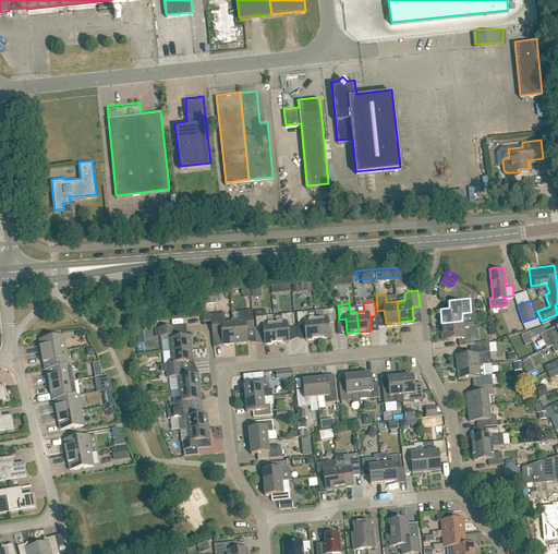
[(315,308),(316,316),(318,336),(329,335),(328,321),(335,320),(334,305),(315,308)]
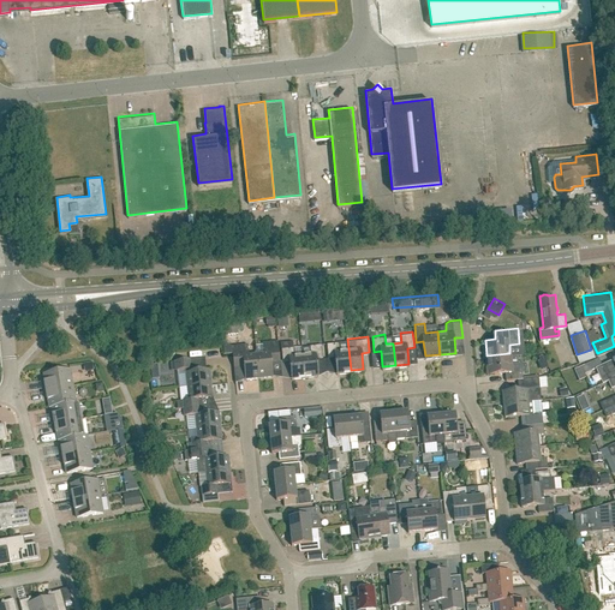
[(257,351),(260,375),(273,374),(272,360),(280,359),(278,338),(263,339),(264,346),(263,346),(264,351),(257,351)]
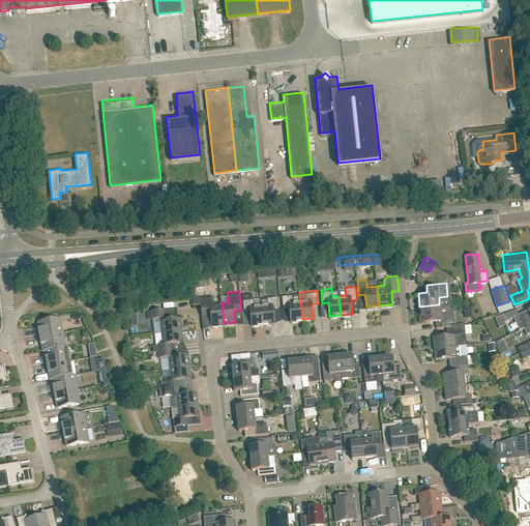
[(263,323),(261,304),(255,304),(253,292),(242,293),(244,311),(251,311),(252,324),(263,323)]
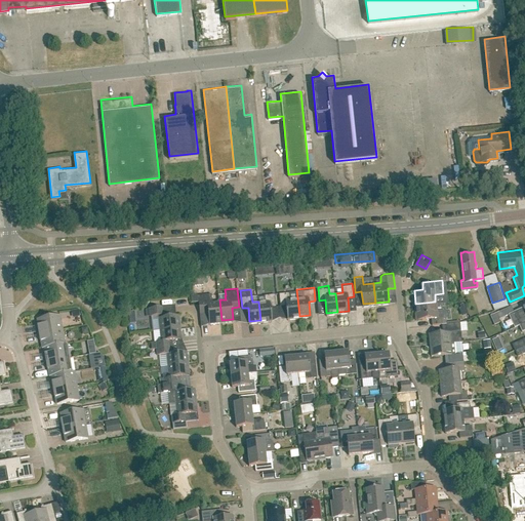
[(286,304),(288,317),(299,316),(297,297),(290,297),(290,290),(279,291),(281,304),(286,304)]
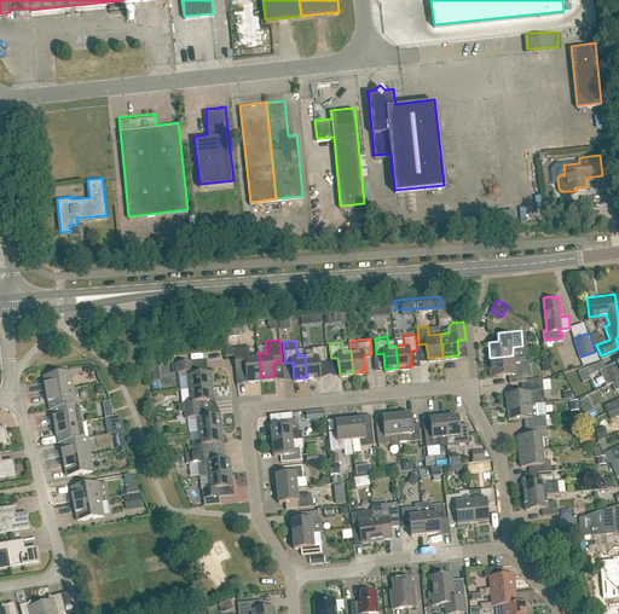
[(246,366),(247,378),(261,377),(259,353),(250,354),(250,351),(249,343),(233,345),(236,368),(246,366)]
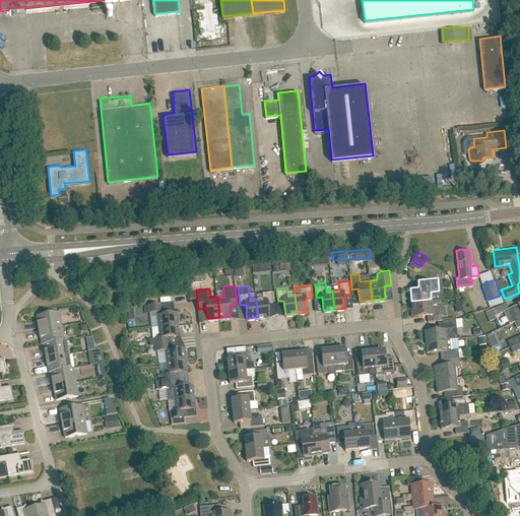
[(263,289),(263,298),(256,299),(258,317),(269,316),(267,303),(274,302),(272,288),(263,289)]
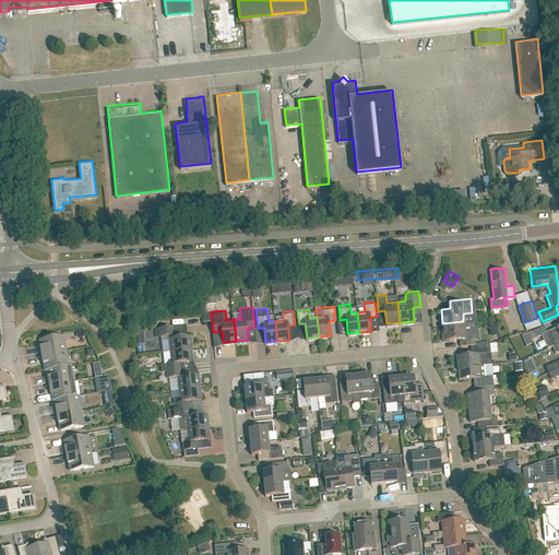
[(459,337),(460,344),(474,342),(475,342),(474,329),(464,330),(463,321),(442,323),(444,339),(459,337)]
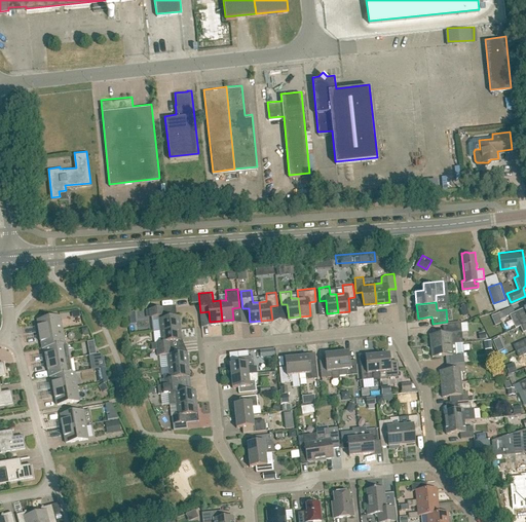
[(495,322),(501,320),(500,317),(515,309),(512,303),(491,312),(495,322)]
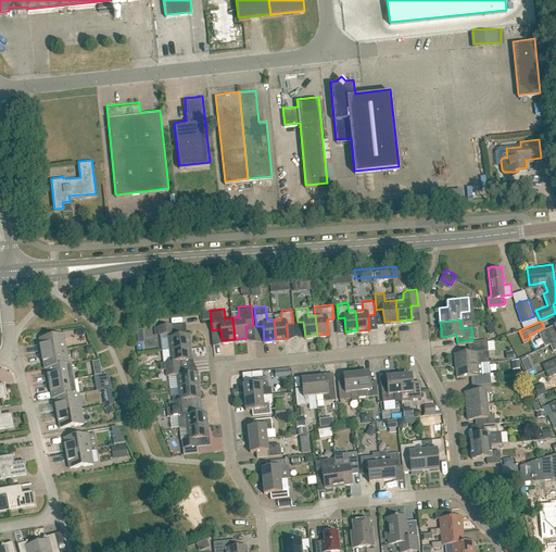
[(173,330),(173,322),(158,324),(159,333),(173,330)]
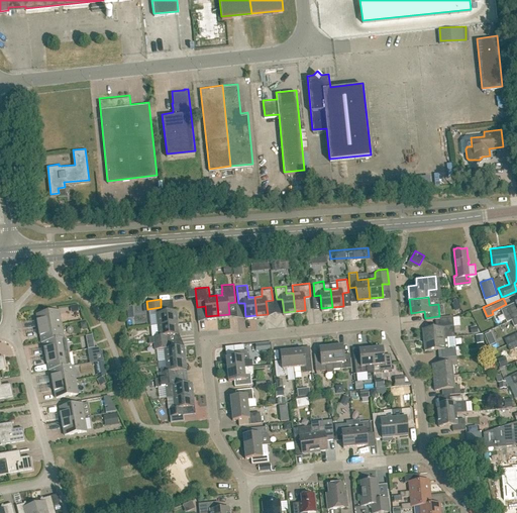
[(510,313),(512,318),(516,315),(516,299),(508,303),(512,312),(510,313)]
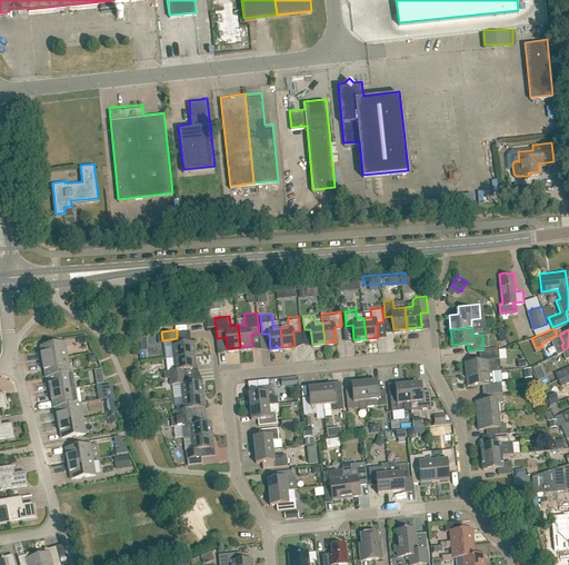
[(42,358),(67,355),(65,338),(40,343),(41,350),(42,358)]
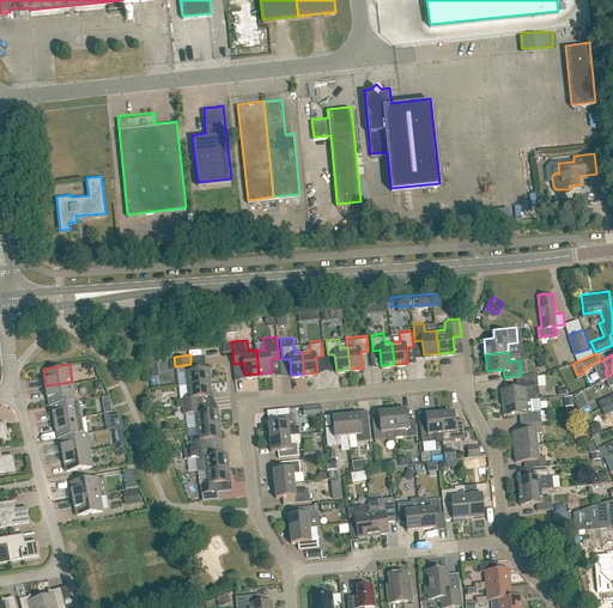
[(187,382),(210,378),(208,365),(186,368),(187,382)]
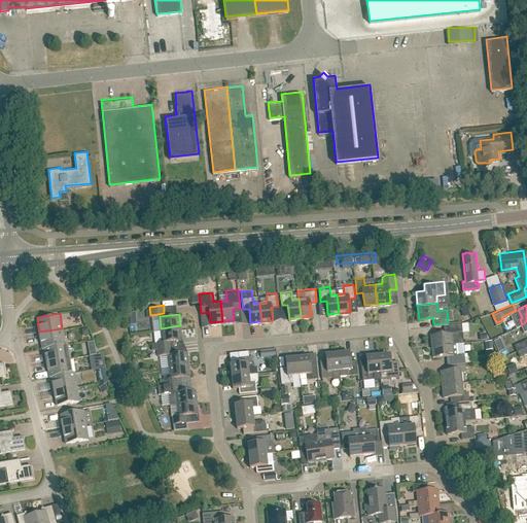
[(448,330),(430,333),(431,344),(460,341),(459,329),(462,329),(461,321),(448,322),(447,322),(448,330)]
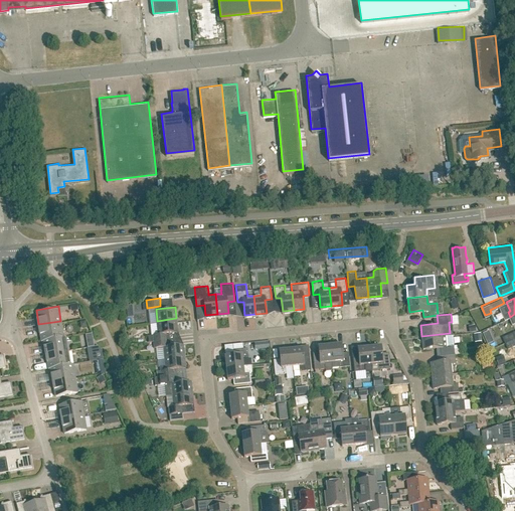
[(149,340),(154,339),(167,338),(166,332),(178,331),(176,318),(157,321),(158,332),(148,333),(149,340)]
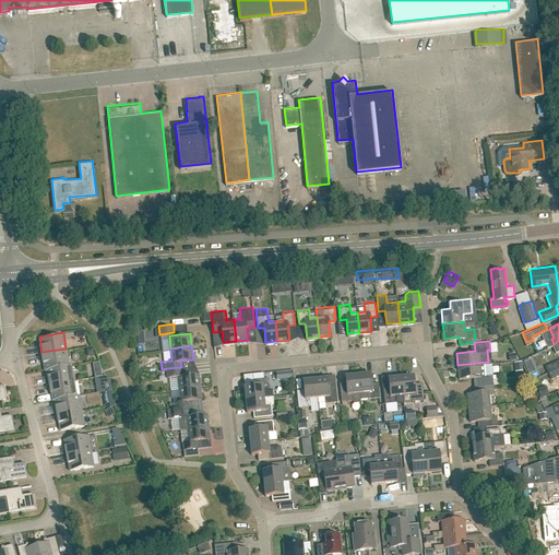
[(69,364),(69,363),(66,349),(42,352),(43,361),(44,361),(45,368),(47,367),(69,364)]
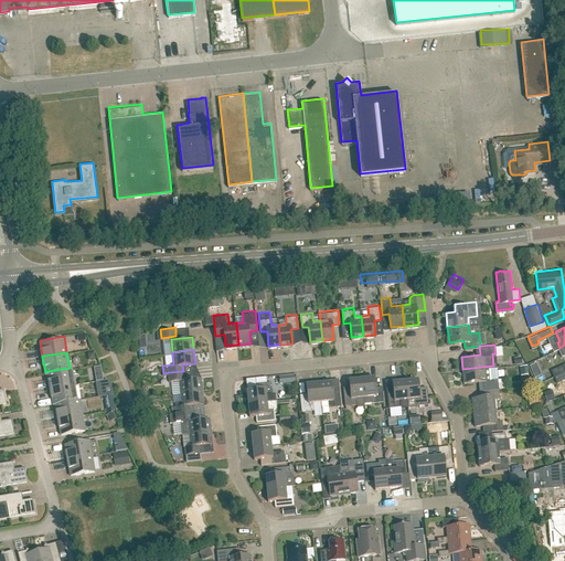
[(533,369),(539,366),(536,360),(530,362),(533,369)]
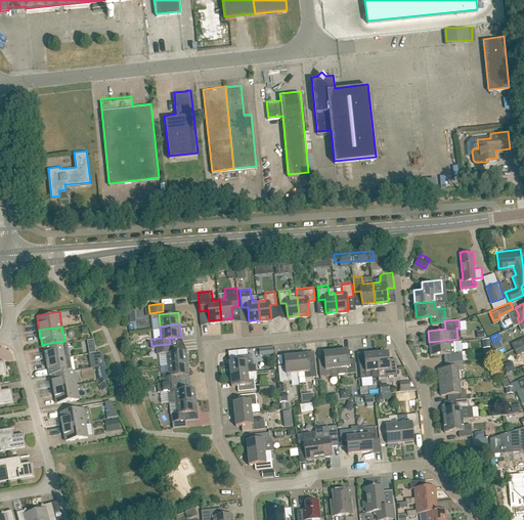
[(512,341),(514,346),(523,341),(523,339),(522,336),(512,341)]
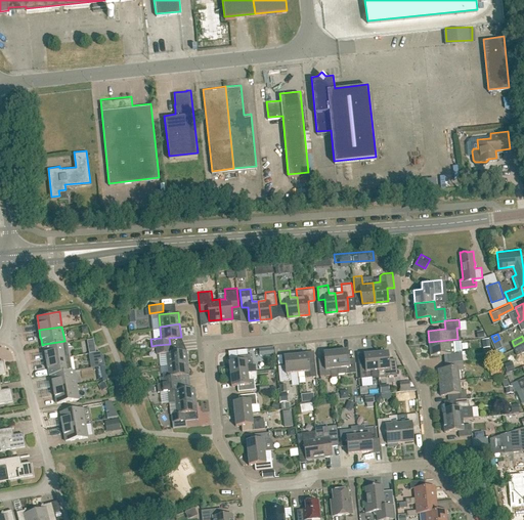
[(457,339),(429,342),(430,353),(447,351),(448,359),(463,358),(461,339),(457,339)]
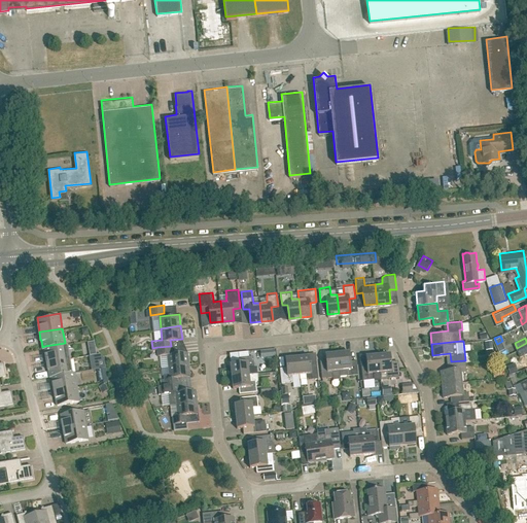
[(46,360),(69,356),(67,342),(65,342),(65,343),(44,346),(45,352),(46,360)]
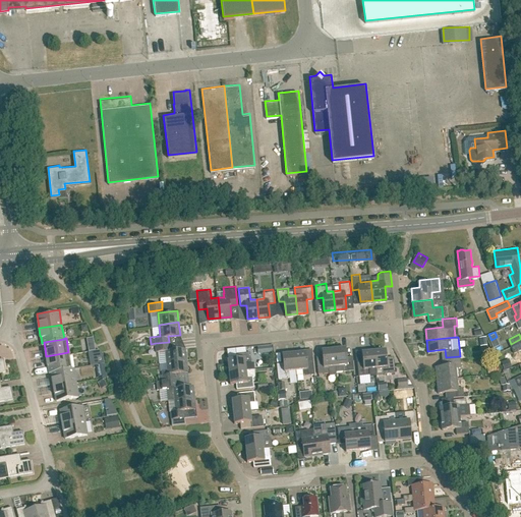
[(520,346),(520,339),(511,344),(514,350),(520,346)]
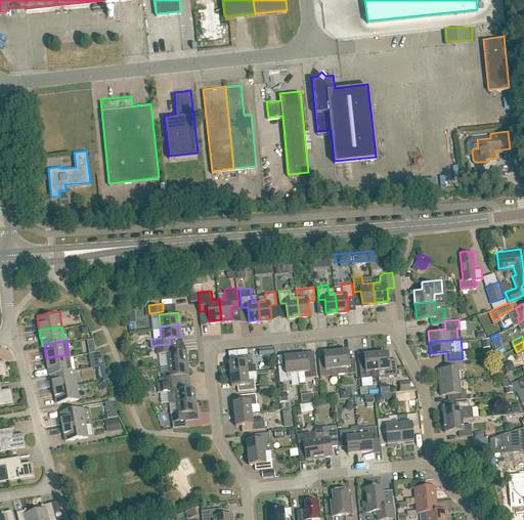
[(167,362),(187,360),(186,349),(170,350),(170,344),(157,345),(157,352),(166,351),(167,362)]
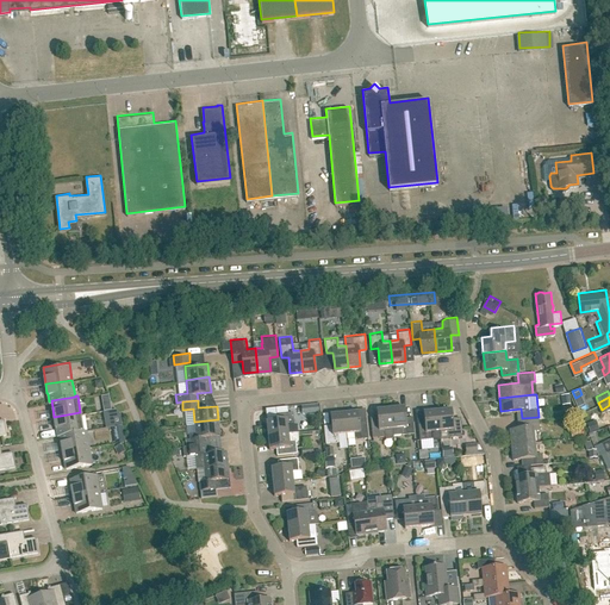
[(318,401),(302,403),(302,411),(319,409),(318,401)]
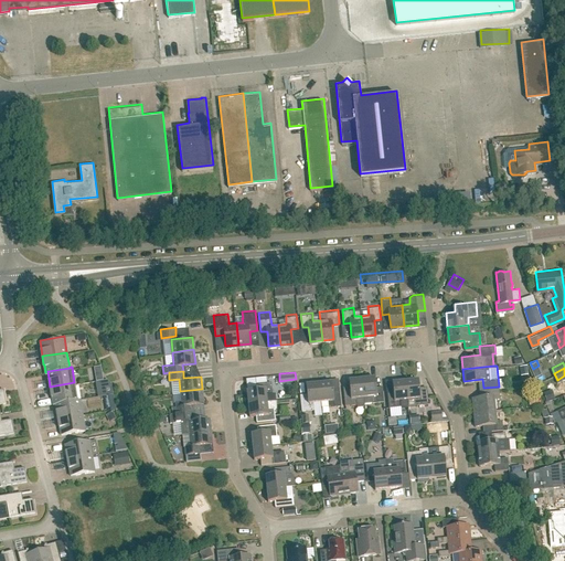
[(363,394),(364,401),(383,399),(382,384),(375,384),(375,374),(362,376),(363,394)]
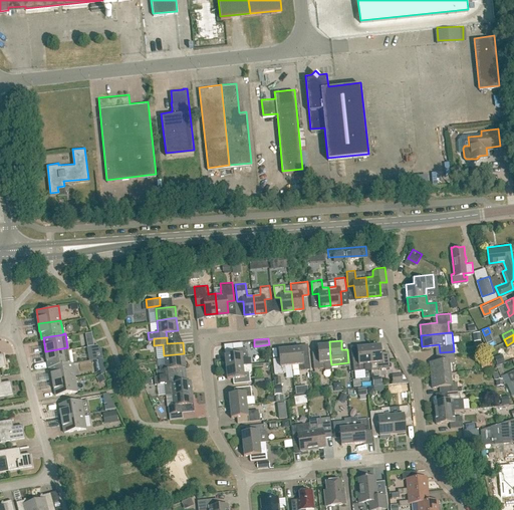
[(331,364),(330,358),(329,341),(317,342),(318,348),(312,349),(314,366),(323,365),(325,367),(330,367),(331,364)]
